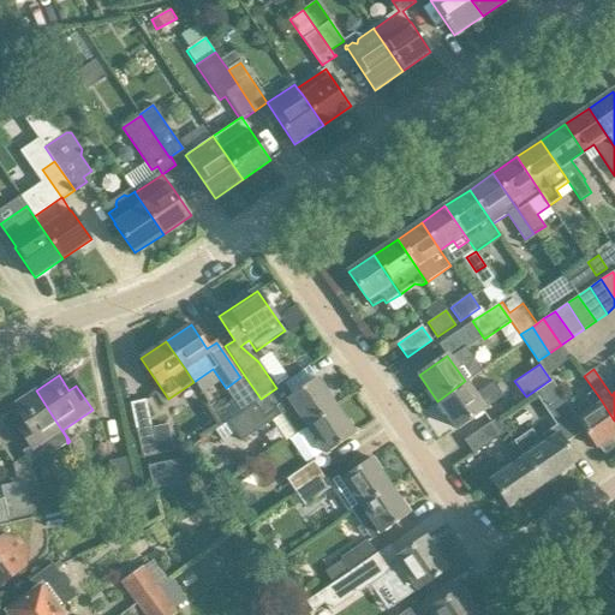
[(244,375),(240,377),(226,388),(243,411),(261,399),(244,375)]
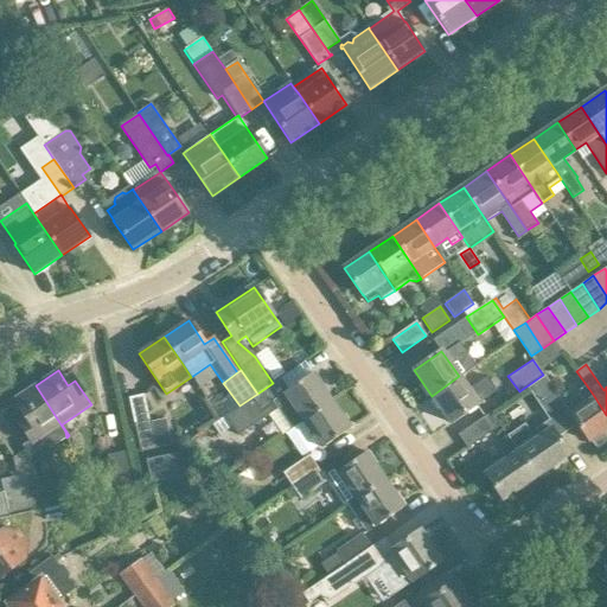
[(301,421),(302,421),(331,401),(312,374),(288,390),(280,378),(257,394),(240,406),(224,416),(237,435),(276,408),(289,428),(301,421)]
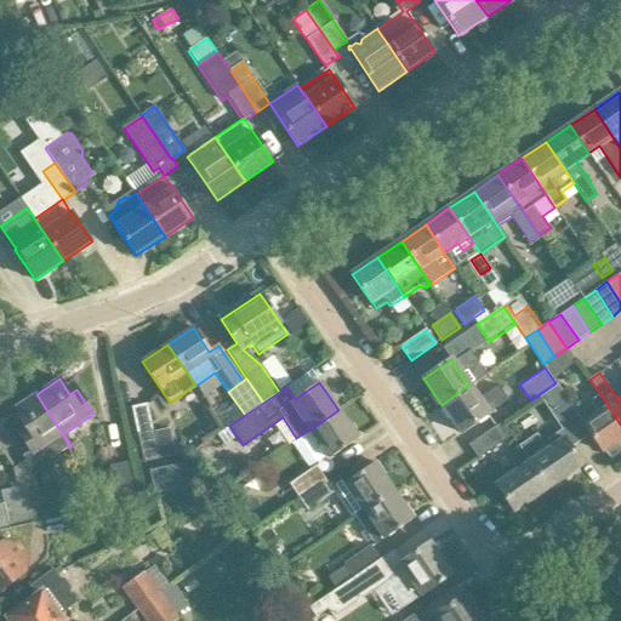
[(478,398),(469,385),(442,405),(460,433),(510,399),(499,385),(478,398)]
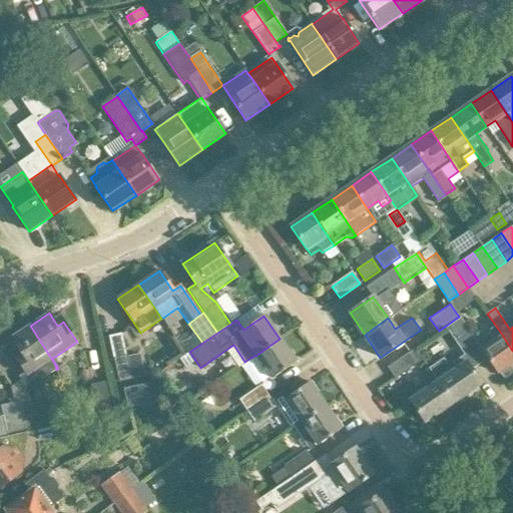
[(498,374),(499,373),(502,377),(505,378),(512,373),(512,370),(509,366),(512,363),(512,351),(502,335),(495,325),(491,328),(490,332),(495,340),(481,350),(485,356),(498,374)]
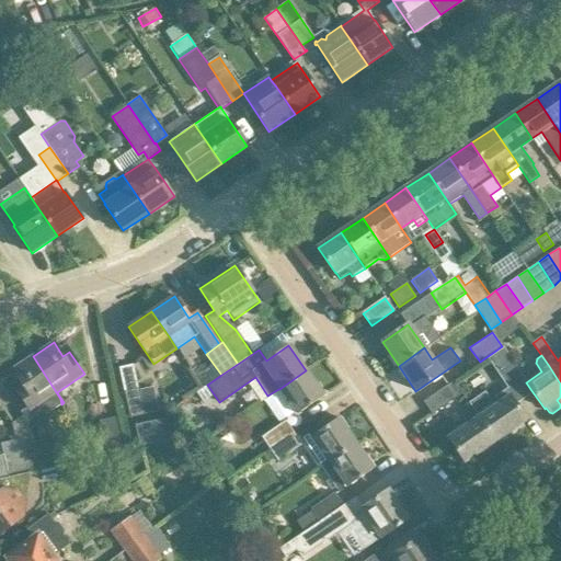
[(46,415),(61,404),(60,399),(33,356),(12,370),(21,384),(14,388),(27,408),(21,412),(27,422),(43,411),(46,415)]
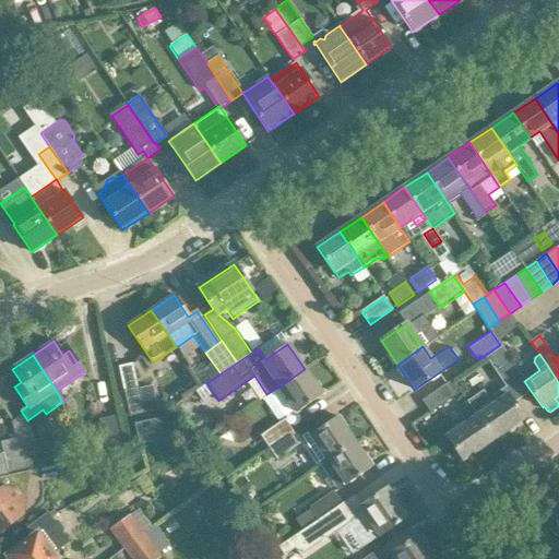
[(497,402),(476,415),(494,440),(524,419),(511,400),(528,388),(524,381),(512,361),(499,370),(509,385),(492,396),(497,402)]
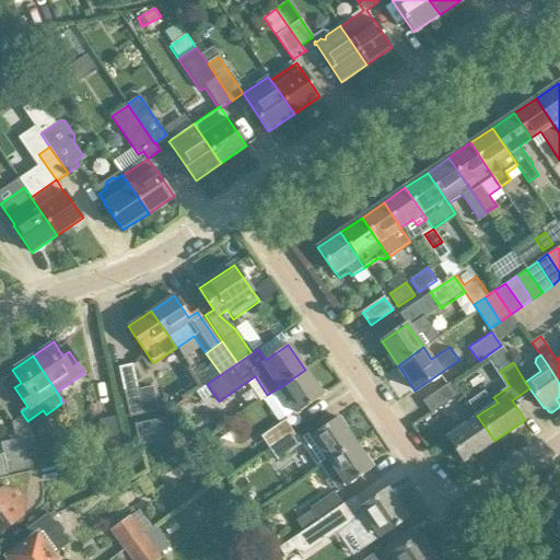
[(323,395),(305,370),(279,388),(295,415),(323,395)]
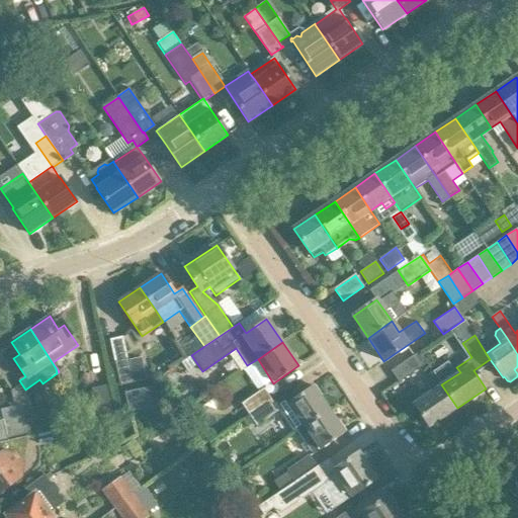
[(142,356),(114,362),(120,385),(147,379),(142,356)]
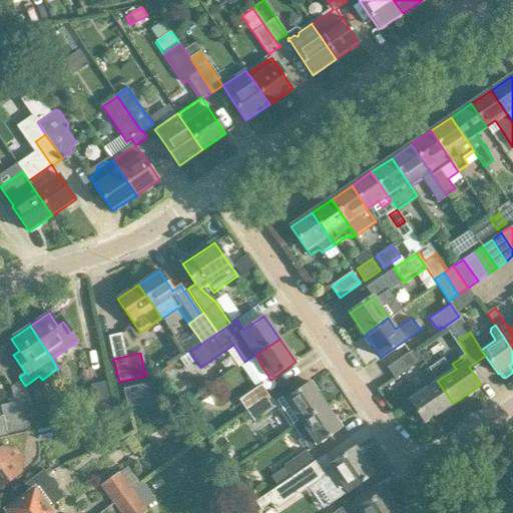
[(387,368),(395,379),(417,364),(409,353),(387,368)]
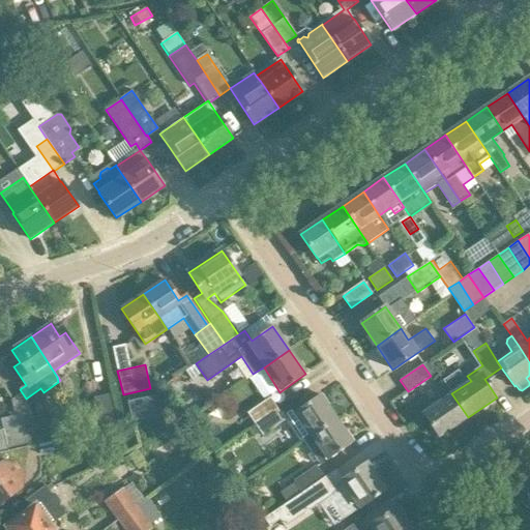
[(439,437),(468,417),(451,393),(422,413),(439,437)]
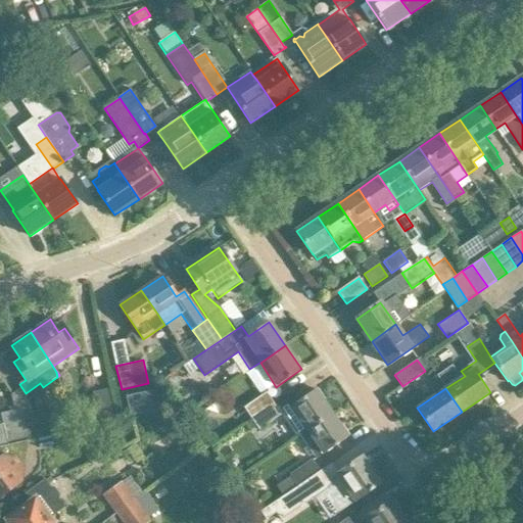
[(99,420),(113,417),(107,389),(92,392),(99,420)]
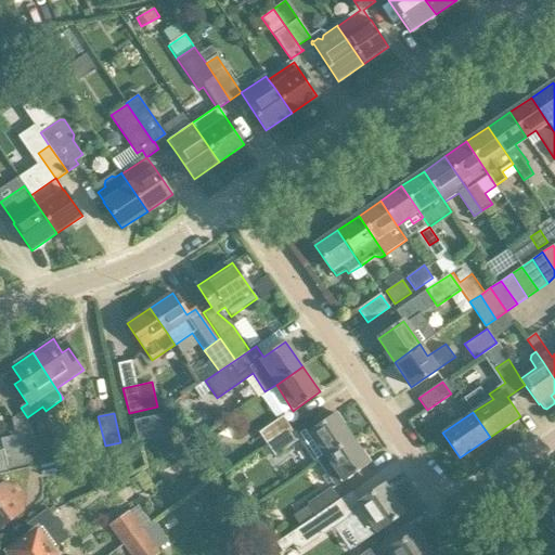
[(318,462),(324,457),(352,439),(335,413),(300,437),(318,462)]
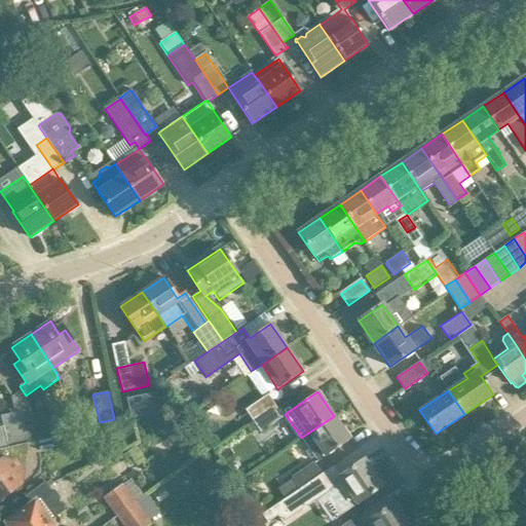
[(253,421),(275,406),(267,393),(243,410),(253,421)]
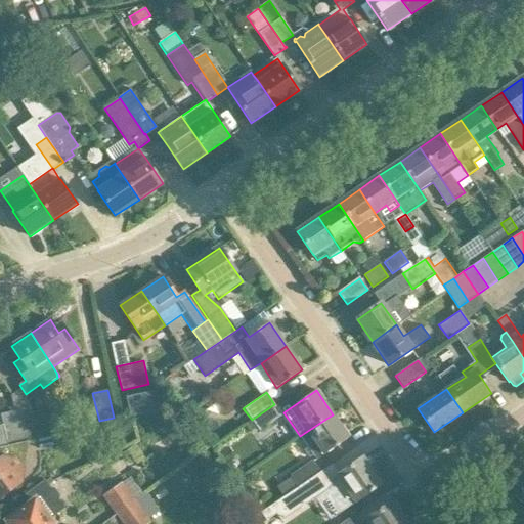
[(158,409),(155,393),(128,399),(131,416),(158,409)]
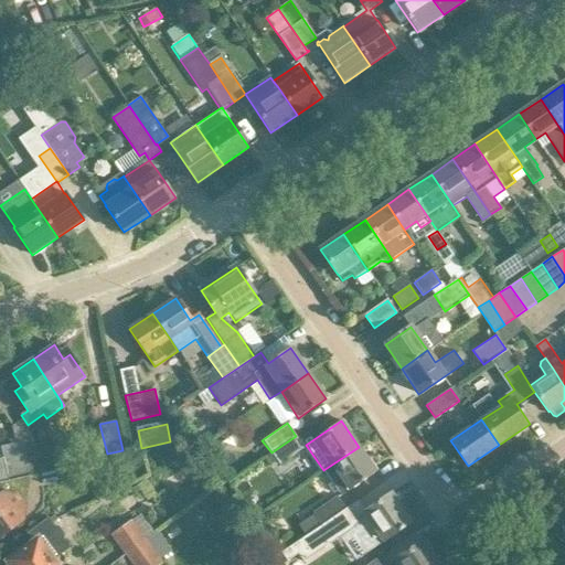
[(304,448),(296,436),(272,452),(279,465),(304,448)]
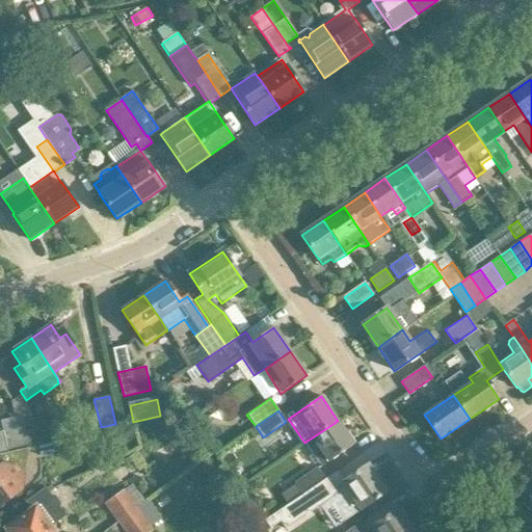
[(29,413),(15,417),(22,450),(37,446),(29,413)]
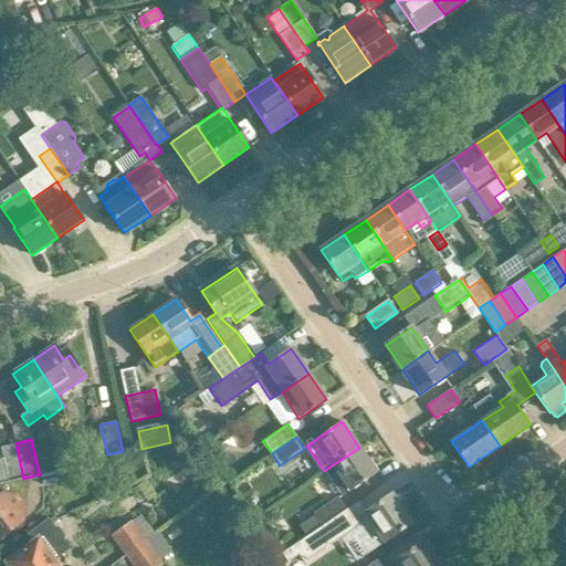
[(0,483),(23,479),(16,443),(0,446),(0,450),(1,458),(0,458),(0,483)]
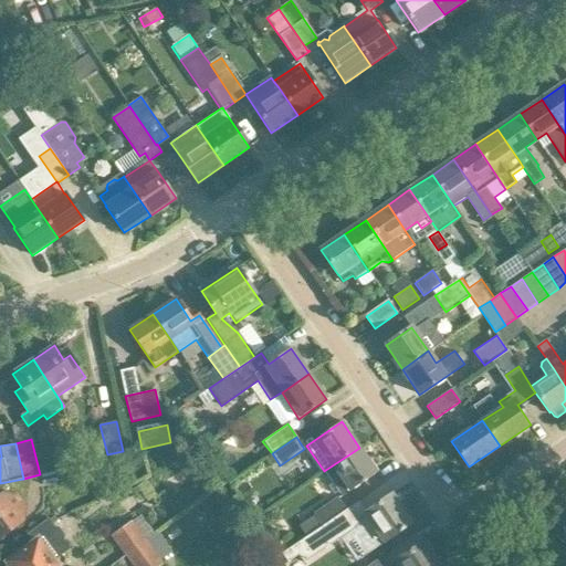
[(359,448),(331,467),(324,471),(342,498),(377,473),(359,448)]
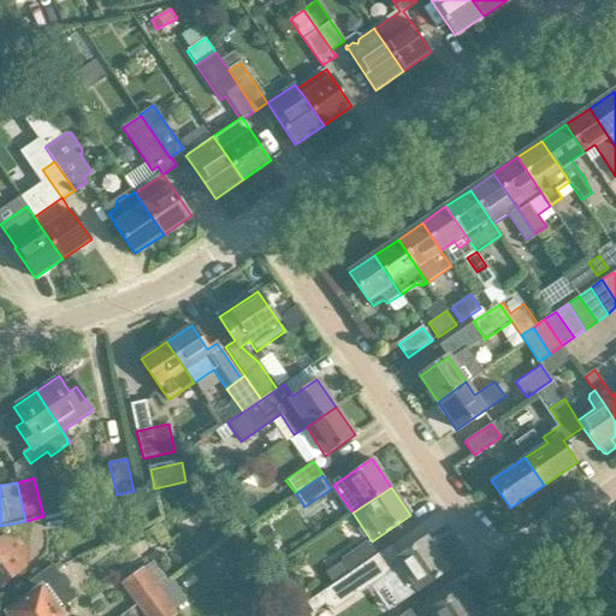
[(61,513),(43,516),(46,528),(64,523),(61,513)]
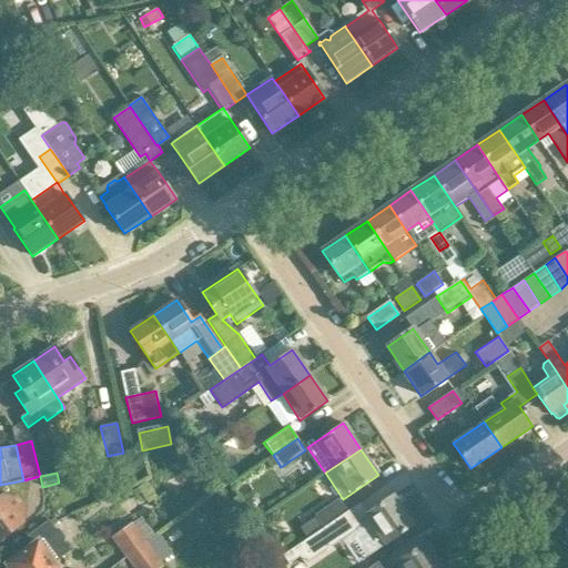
[(0,543),(4,540),(4,536),(22,523),(27,509),(18,496),(0,492),(0,543)]
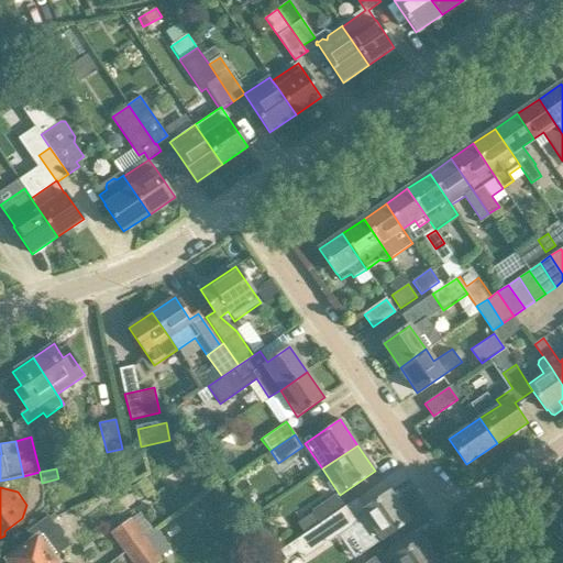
[(349,528),(365,551),(397,529),(398,529),(401,527),(401,526),(409,520),(389,492),(362,510),(366,516),(349,528)]
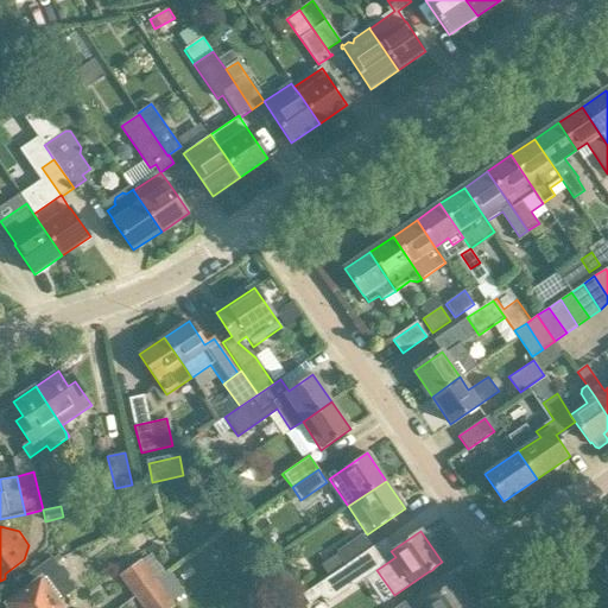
[(322,564),(330,576),(373,548),(362,533),(335,551),(337,553),(322,564)]
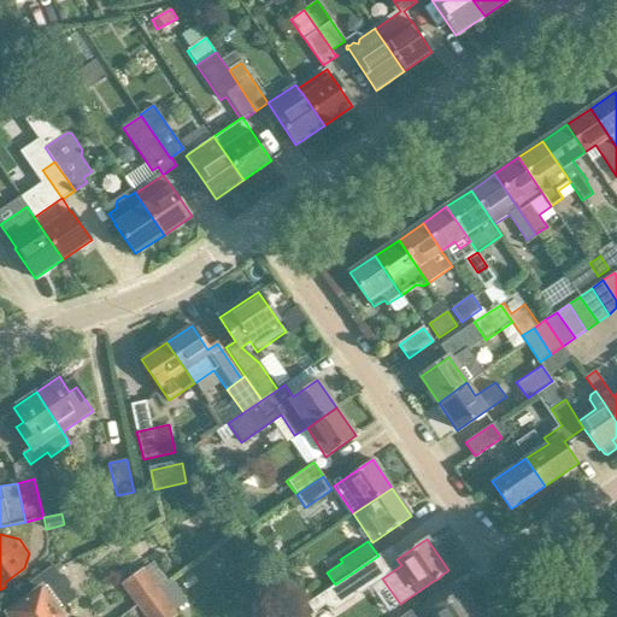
[(378,556),(335,585),(306,605),(316,616),(325,616),(335,611),(333,606),(387,569),(378,556)]
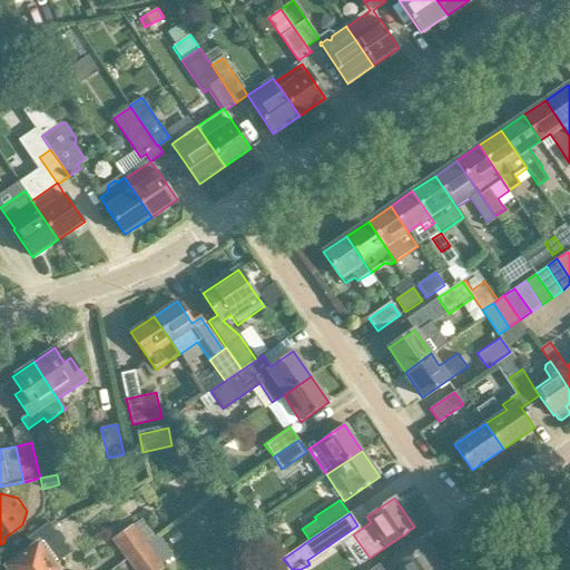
[(37,544),(7,567),(8,569),(57,569),(53,563),(68,552),(62,544),(64,540),(58,533),(53,532),(48,524),(30,539),(31,540),(32,538),(37,544)]
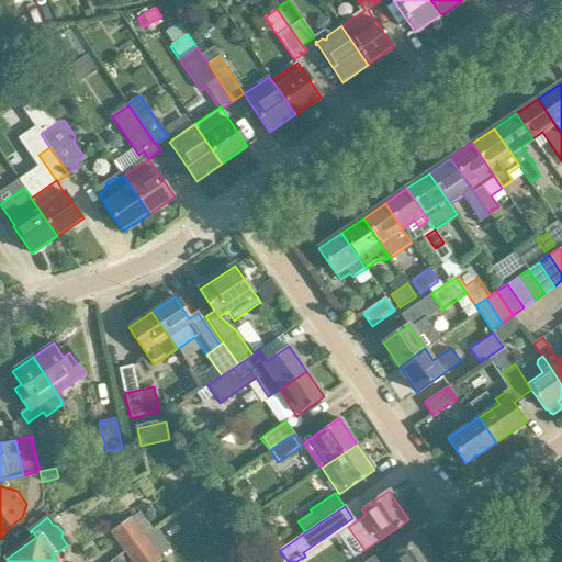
[(111,532),(124,551),(144,537),(131,518),(111,532)]
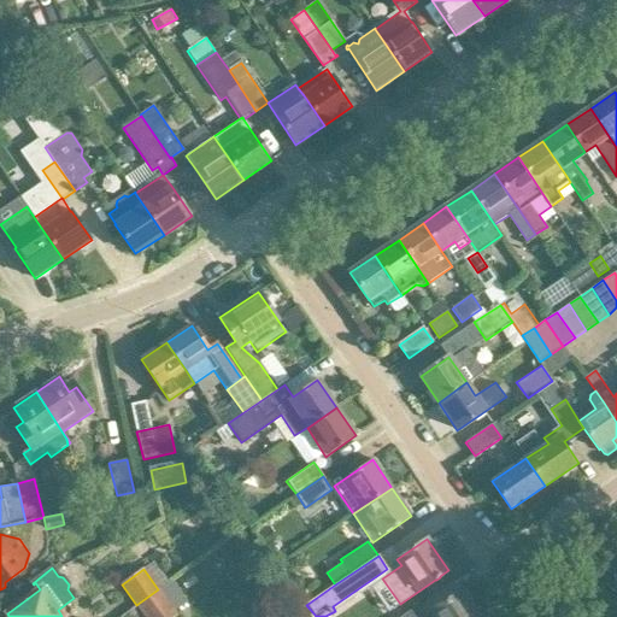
[(174,616),(177,615),(158,589),(136,605),(145,616),(174,616)]
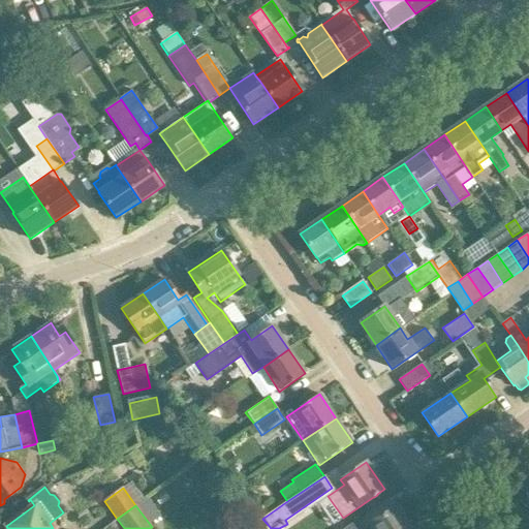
[(410,528),(411,528),(396,506),(367,526),(368,528),(410,528)]
